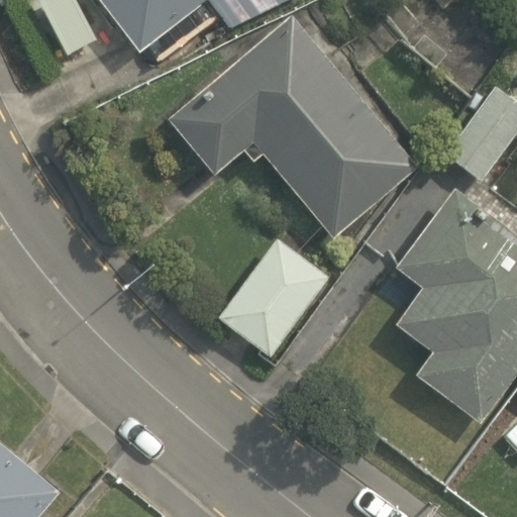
[(100,0),(139,52),(201,4),(223,34),(262,17),(282,0),(100,0)]
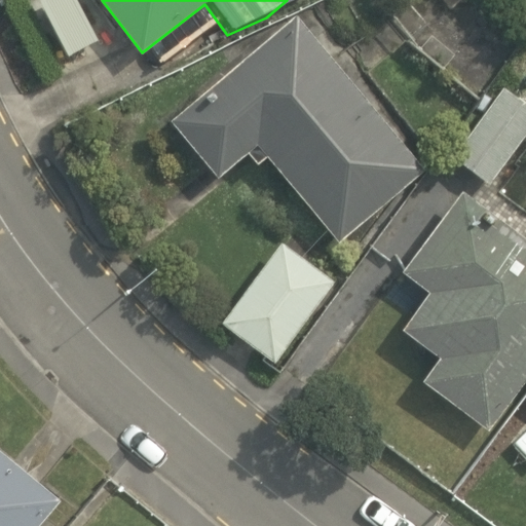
[(340,243),(427,170),(297,14),(171,118),(218,177),(248,152),(257,163),(268,155),(340,243)]
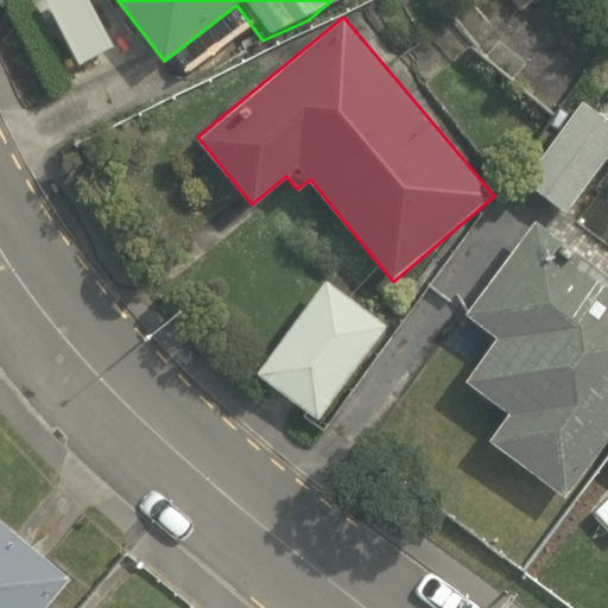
[(567,211),(607,156),(607,119),(582,100),(523,179),(567,211)]
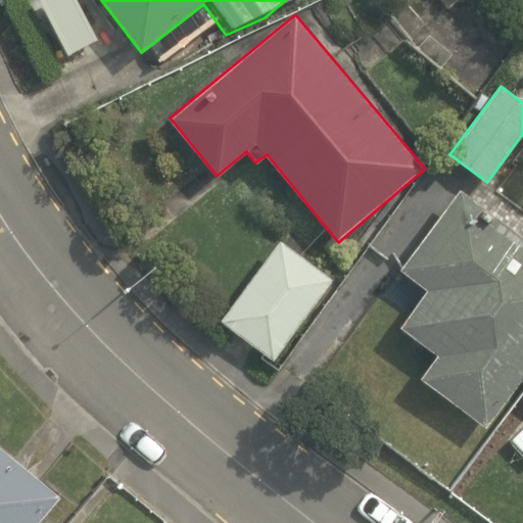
[(522,377),(522,235),(461,187),(399,269),(427,289),(399,328),(437,354),(420,378),(486,427),(522,377)]
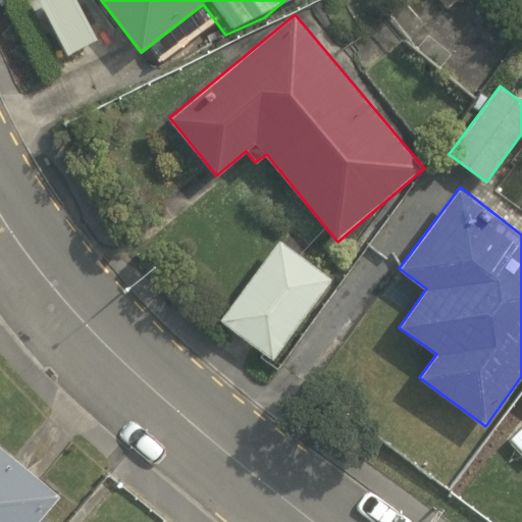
[(333,278),(279,239),(219,320),(274,360),(333,278)]
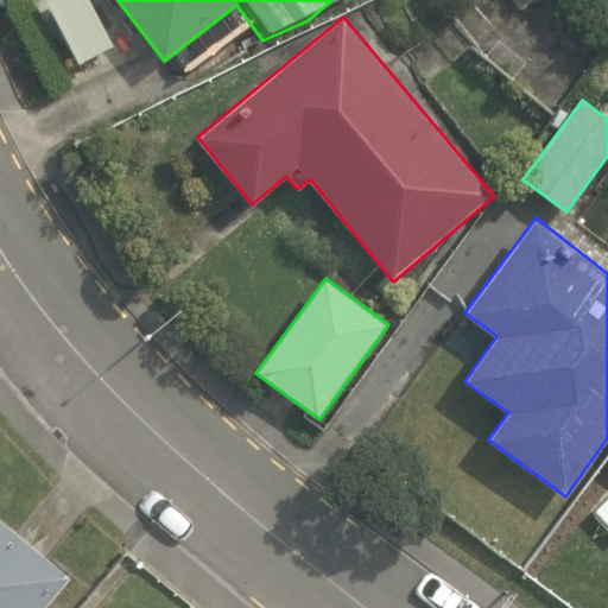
[(42,607),(73,574),(0,515),(0,607),(42,607)]
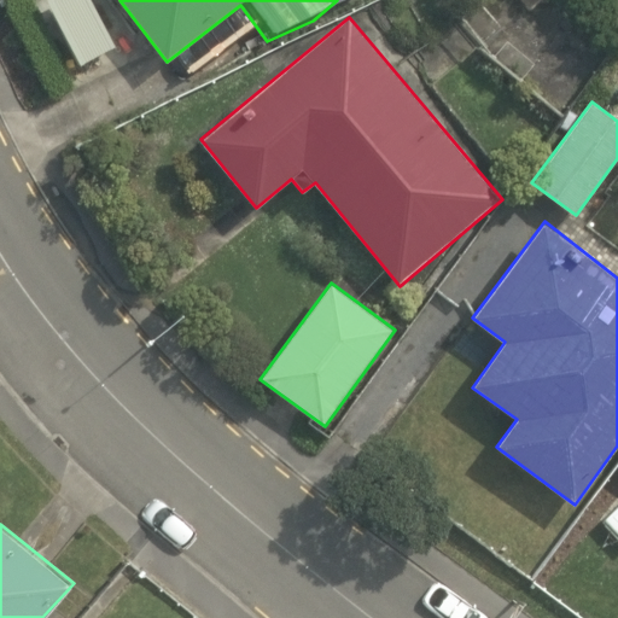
All buildings are outlined.
